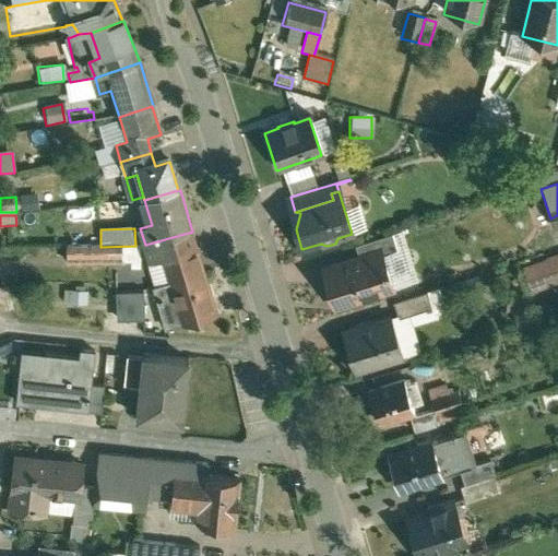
[(192,232),(145,245),(151,263),(162,260),(169,284),(203,274),(205,274),(192,232)]
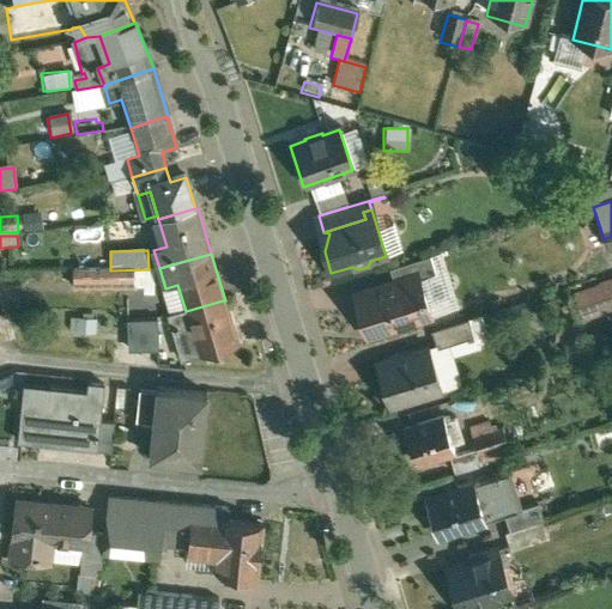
[(430,257),(389,269),(394,284),(418,276),(419,280),(436,275),(430,257)]
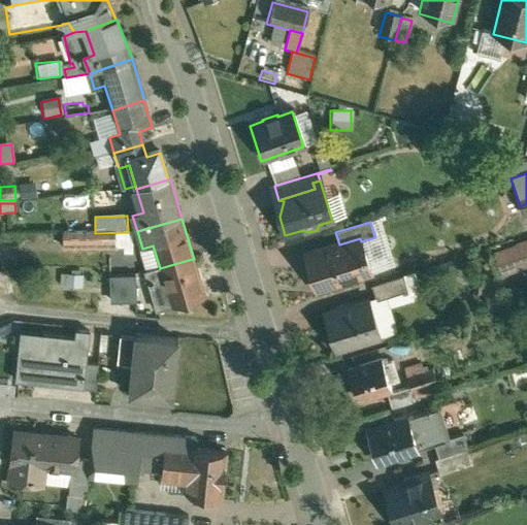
[(113,235),(63,236),(64,251),(113,250),(113,235)]
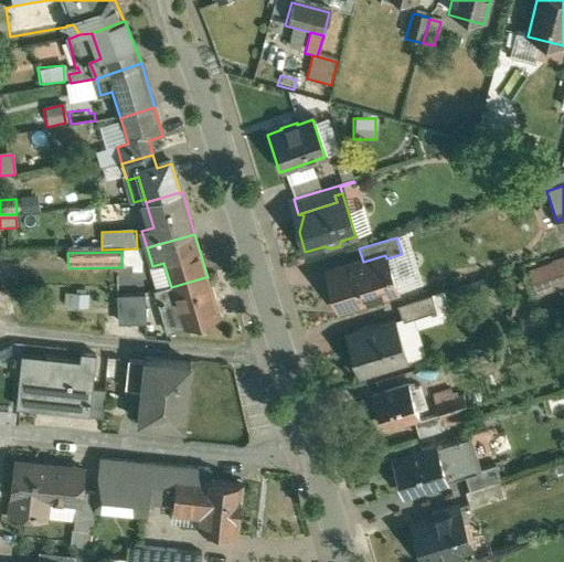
[(141,252),(125,252),(125,266),(141,267),(141,252)]
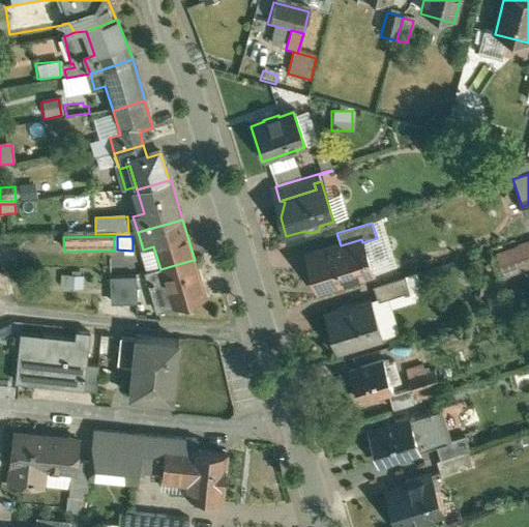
[(341,245),(306,256),(317,291),(373,274),(362,242),(361,239),(341,245)]
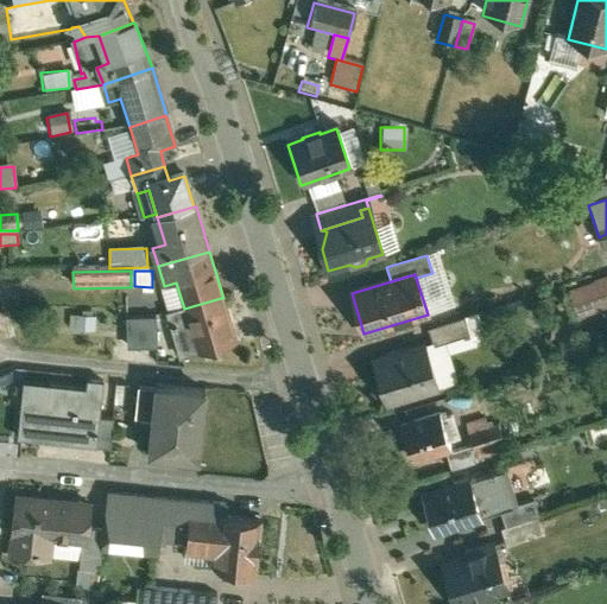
[(606,279),(568,293),(576,320),(606,310),(606,279)]
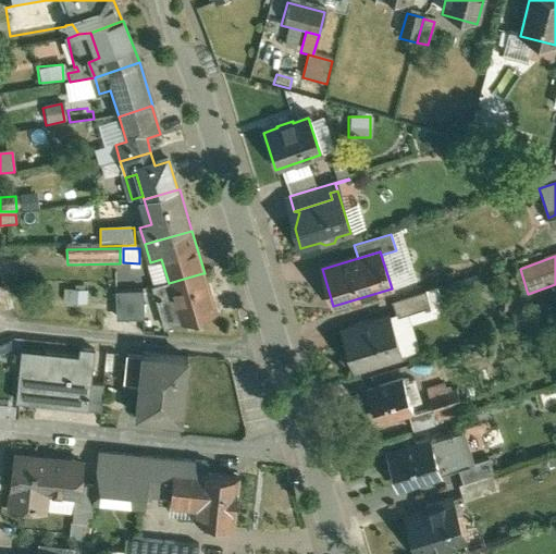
[(169,283),(153,287),(167,331),(218,316),(205,273),(202,273),(169,283)]
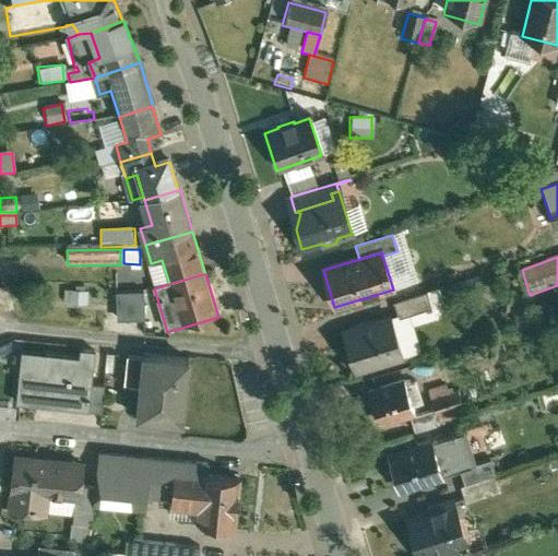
[(8,286),(0,288),(0,303),(2,312),(14,309),(8,286)]
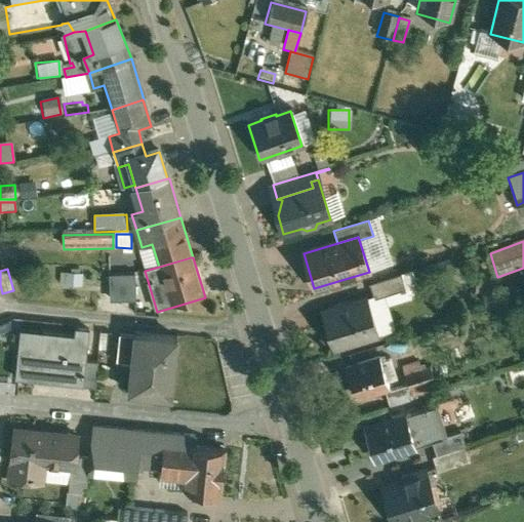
[(82,276),(65,275),(65,288),(81,289),(82,276)]
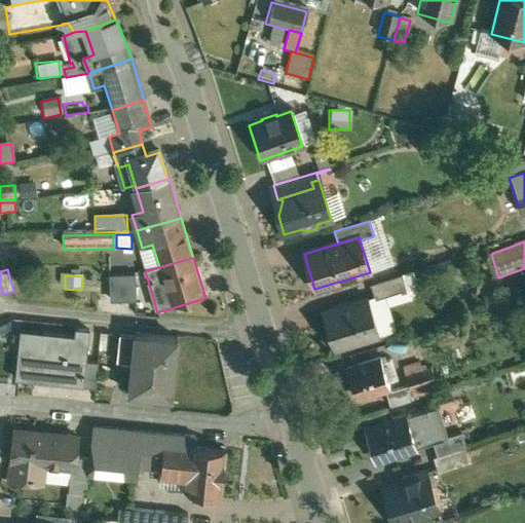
[(402,275),(370,285),(375,301),(406,291),(402,275)]
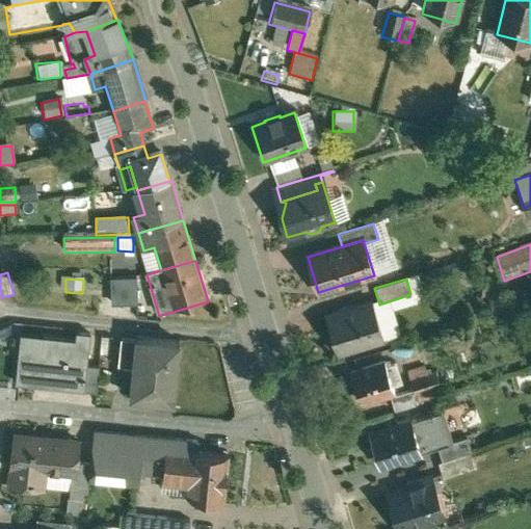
[(136,280),(110,281),(110,305),(137,303),(136,280)]
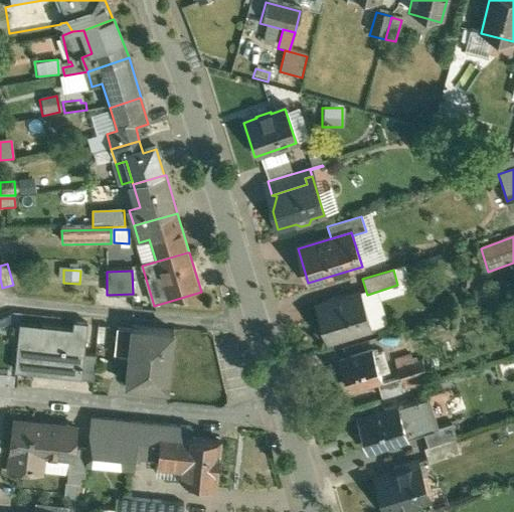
[(360,294),(316,307),(327,343),(371,330),(360,294)]
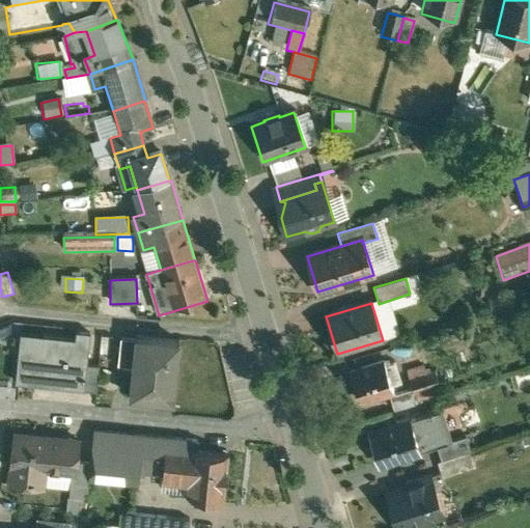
[(76,341),(44,337),(42,352),(20,350),(16,384),(84,391),(87,366),(90,335),(77,333),(76,341)]
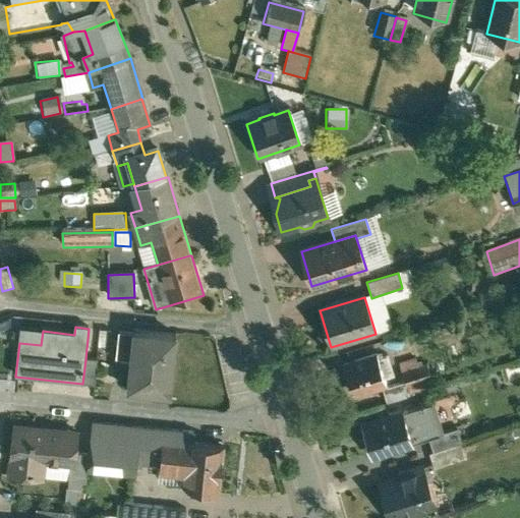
[(176,337),(134,332),(134,335),(120,334),(117,359),(131,361),(128,391),(170,395),(176,337)]
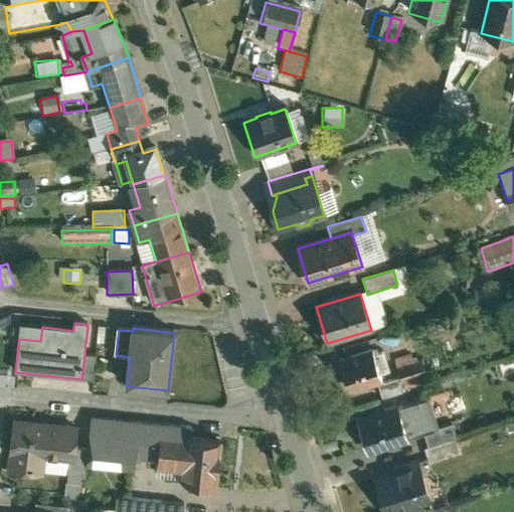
[(373,354),(340,364),(349,391),(381,382),(379,376),(375,360),(373,354)]
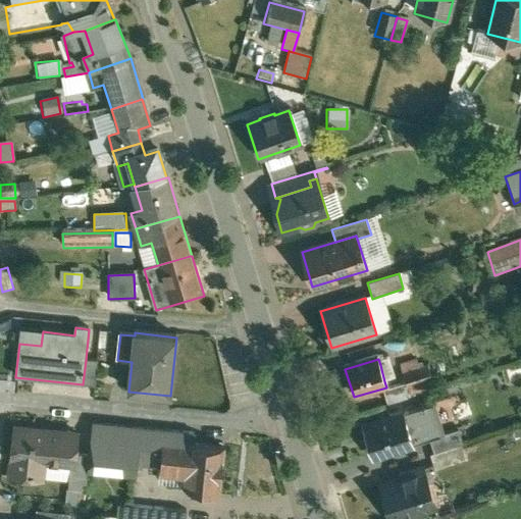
[(97,361),(86,360),(83,384),(95,385),(97,361)]
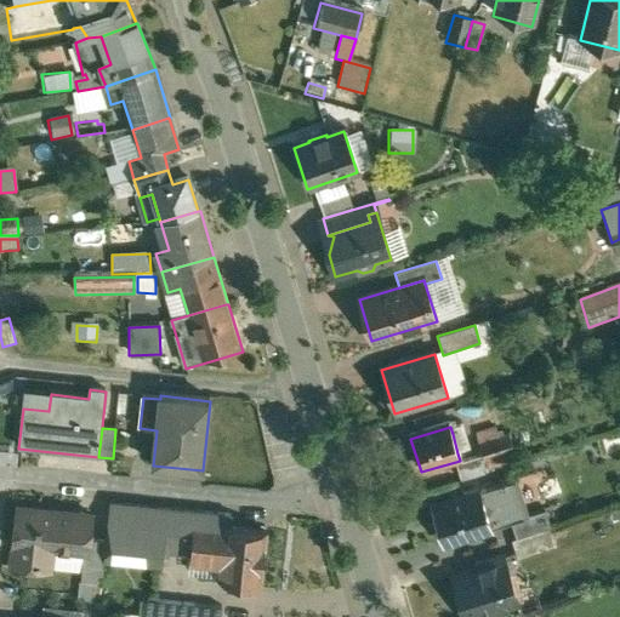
[(468,450),(462,430),(453,434),(458,453),(468,450)]
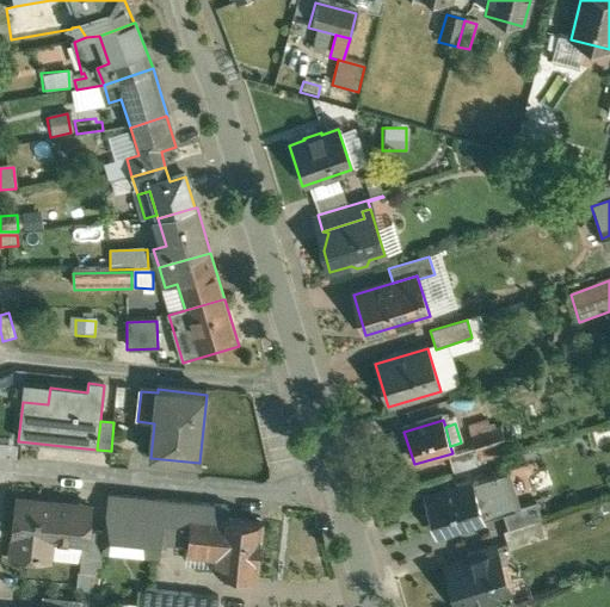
[(491,434),(488,425),(469,431),(475,451),(480,463),(510,453),(503,431),(491,434)]
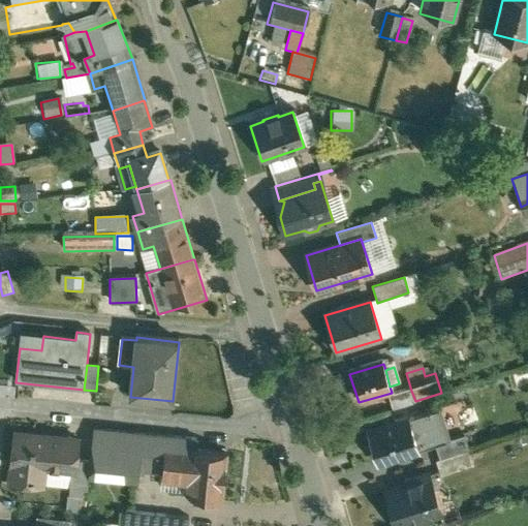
[(411,391),(389,398),(393,410),(415,403),(415,401),(411,391)]
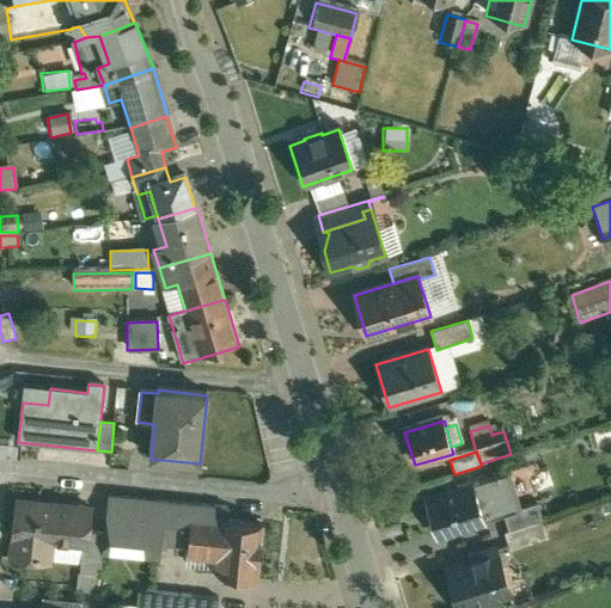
[(472,485),(434,497),(435,498),(426,501),(437,536),(503,516),(515,513),(515,511),(505,476),(498,478),(498,477),(495,477),(495,479),(472,485)]
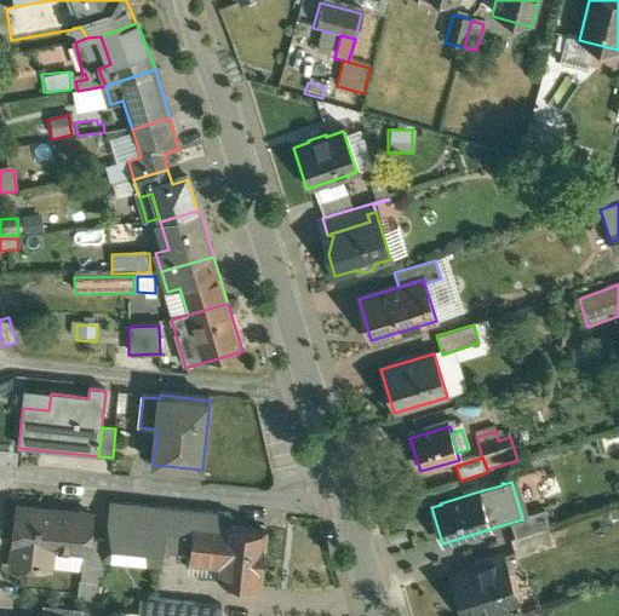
[(195,513),(109,504),(105,541),(105,543),(129,546),(129,548),(147,551),(145,566),(161,568),(164,548),(190,552),(189,558),(191,557),(193,552),(206,553),(206,558),(222,560),(225,528),(230,528),(231,516),(195,512),(195,513)]
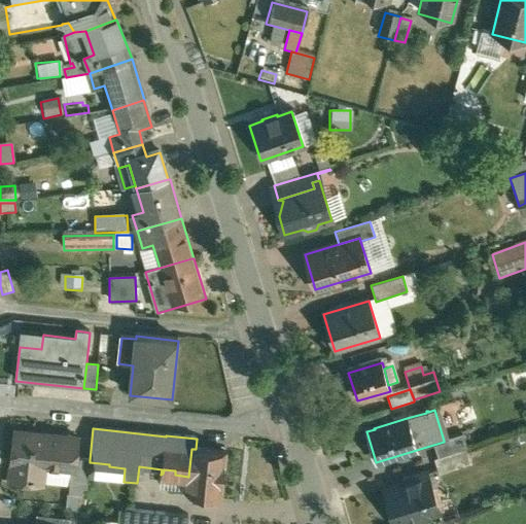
[(77,440),(14,432),(9,481),(30,483),(31,466),(72,470),(74,470),(75,459),(77,440)]
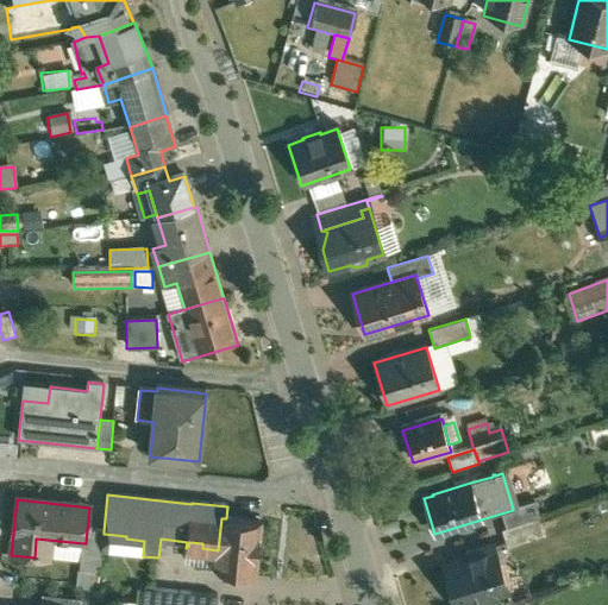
[(534,502),(513,509),(513,510),(501,514),(506,529),(540,518),(534,502)]
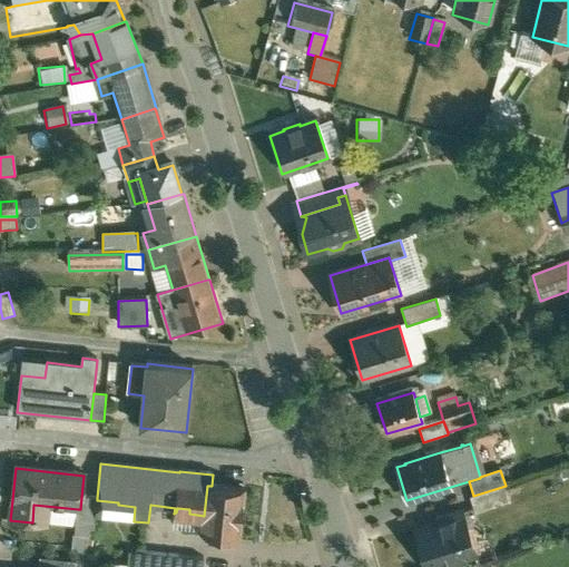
[(212,486),(207,486),(204,516),(202,535),(241,538),(245,489),(212,486)]
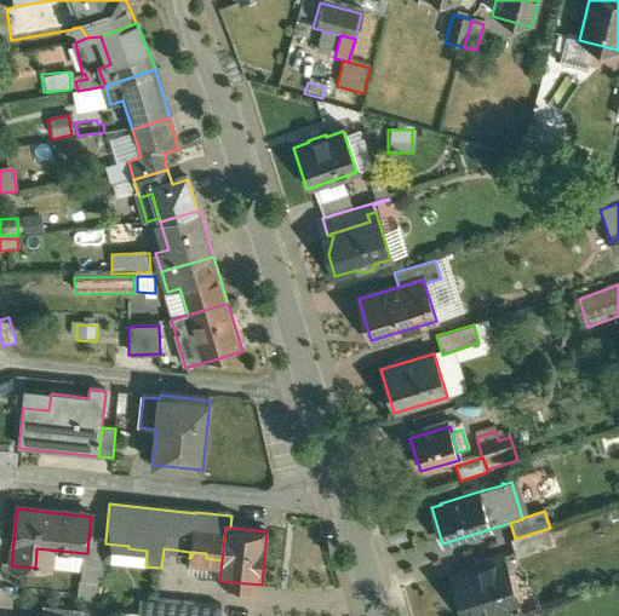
[(105,541),(89,540),(87,553),(85,553),(84,575),(102,576),(103,563),(105,543),(105,541)]
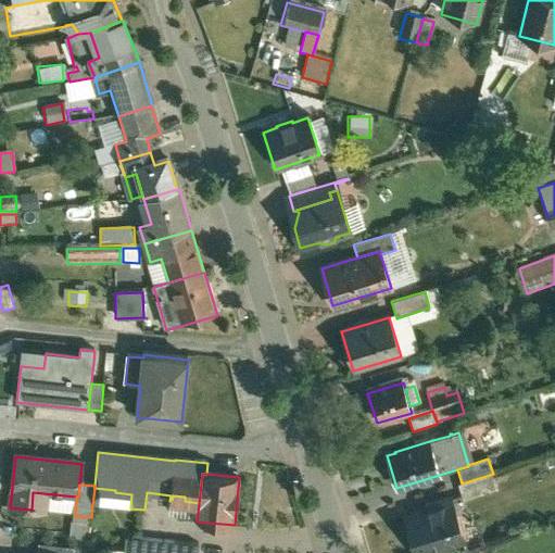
[(115,490),(95,488),(92,505),(130,508),(131,494),(115,492),(115,490)]
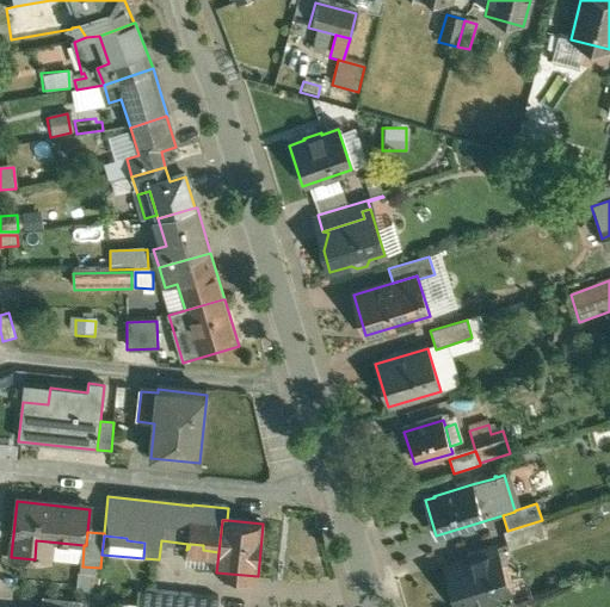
[(475,558),(445,568),(457,606),(466,606),(506,593),(500,574),(503,573),(495,547),(474,553),(475,558)]
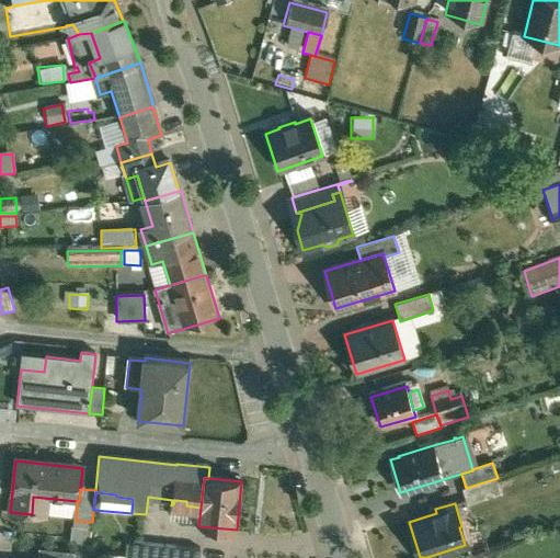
[(200,557),(201,550),(127,543),(125,557),(200,557)]
